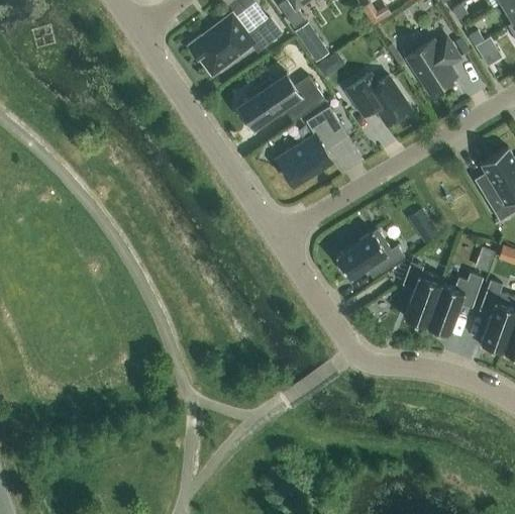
[(289,0),(281,6),(296,29),(308,21),(298,7),(307,0),(289,0)]
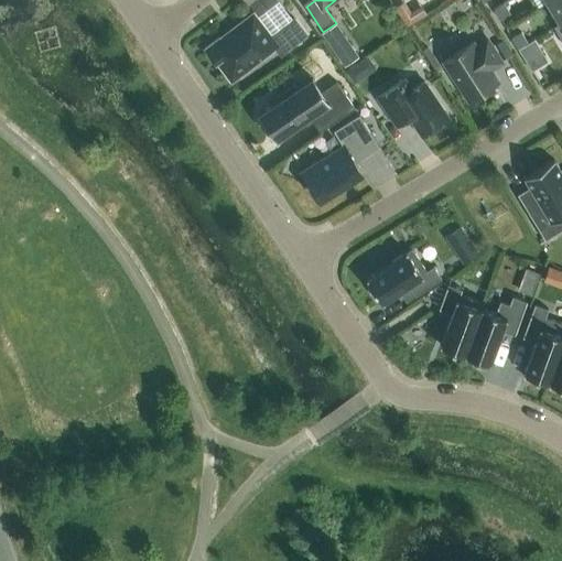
[(561,0),(559,0),(549,7),(561,25),(561,0)]
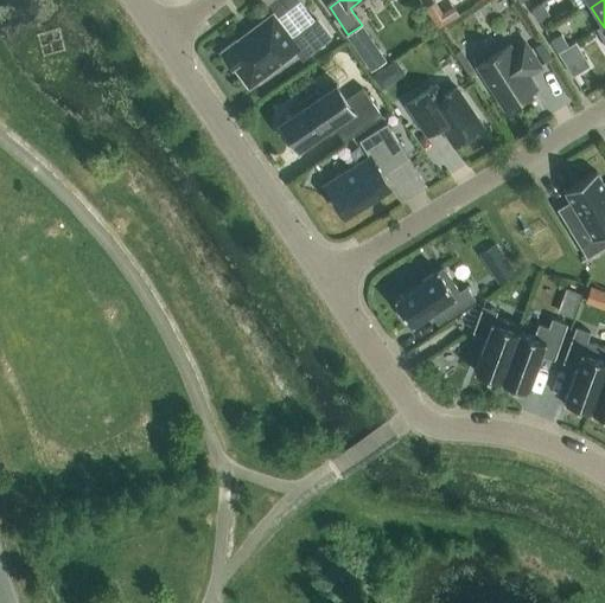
[(543,6),(533,12),(541,25),(551,19),(543,6)]
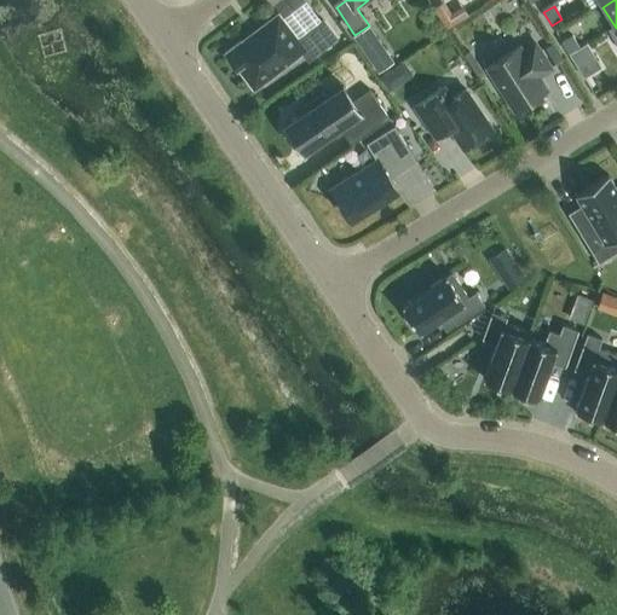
[(243,42),(228,54),(240,70),(242,68),(258,88),(305,53),(312,63),(340,41),(326,22),(299,42),(281,19),(246,46),(243,42)]
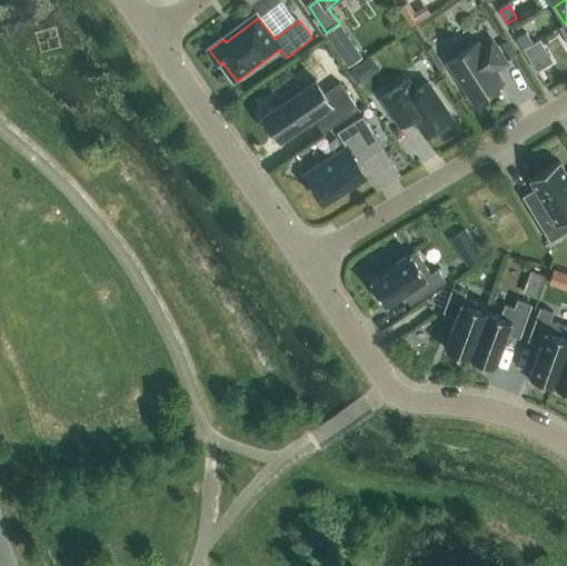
[(329,32),(354,67),(368,57),(345,22),(329,32)]
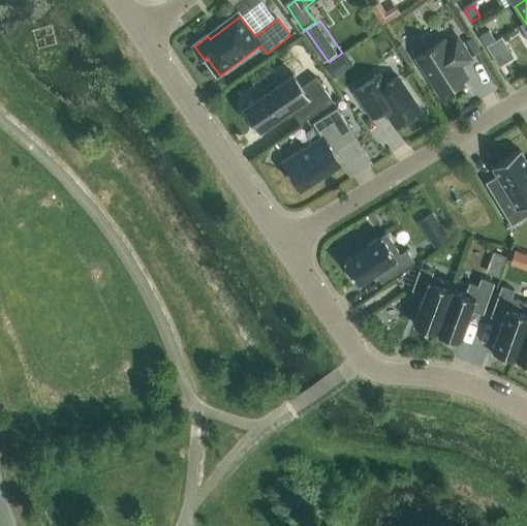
[(490,33),(481,38),(488,49),(496,43),(490,33)]
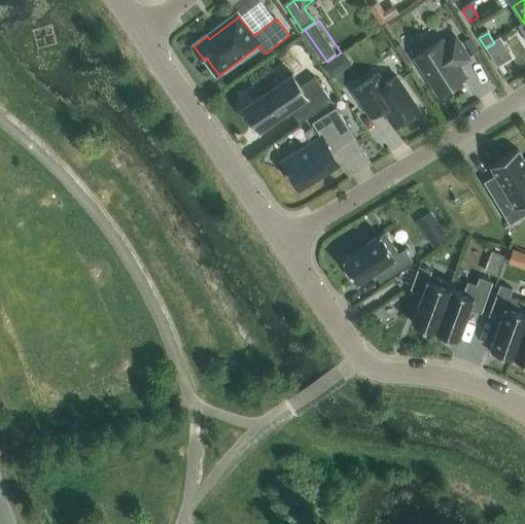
[(417,59),(441,96),(466,79),(459,68),(470,61),(457,39),(446,46),(443,42),(417,59)]
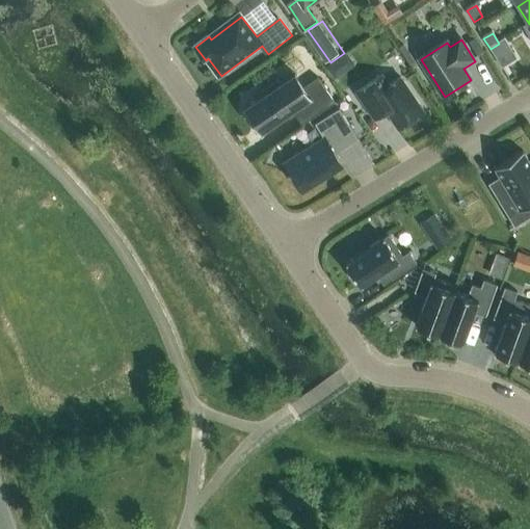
[(496,58),(501,68),(515,58),(510,49),(496,58)]
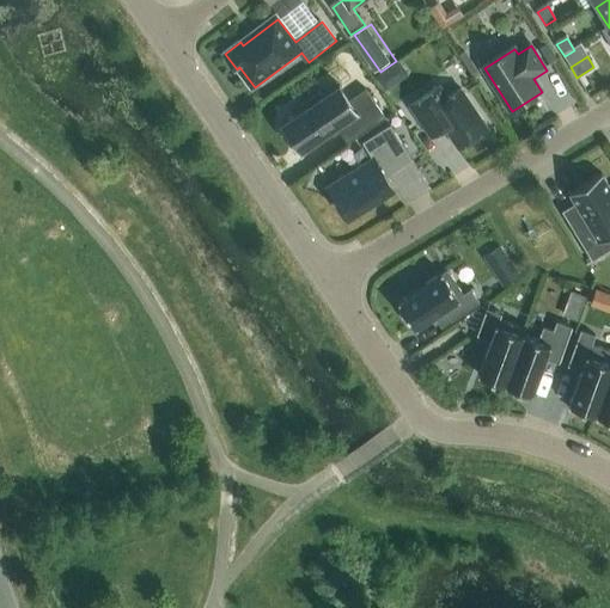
[(392,90),(413,72),(404,62),(384,79),(392,90)]
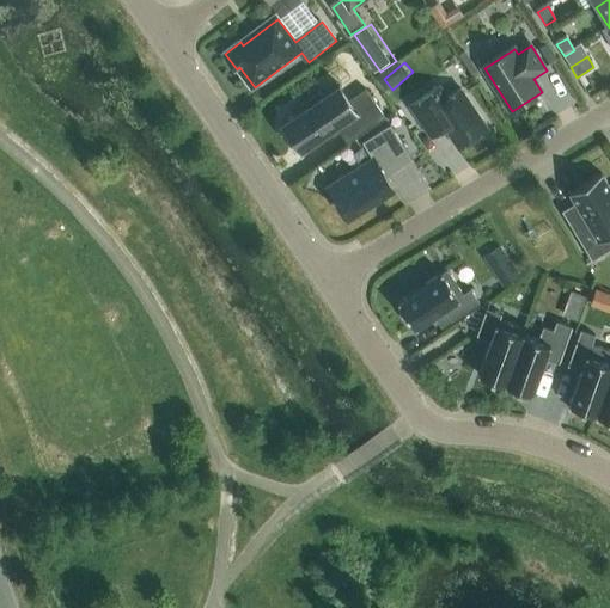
[(306,111),(282,127),(284,128),(286,127),(303,152),(300,153),(302,154),(346,124),(357,139),(348,145),(349,146),(386,121),(367,92),(365,92),(366,94),(351,105),(340,90),(342,88),(341,87),(324,98),(322,94),(303,106),(306,111)]
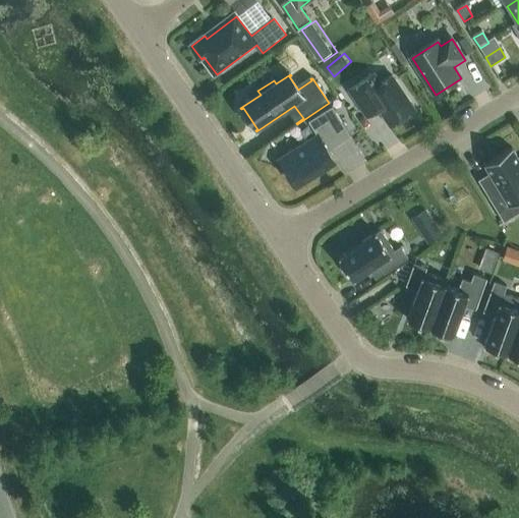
[(370,121),(383,113),(392,127),(416,111),(394,77),(383,85),(376,75),(351,92),(370,121)]
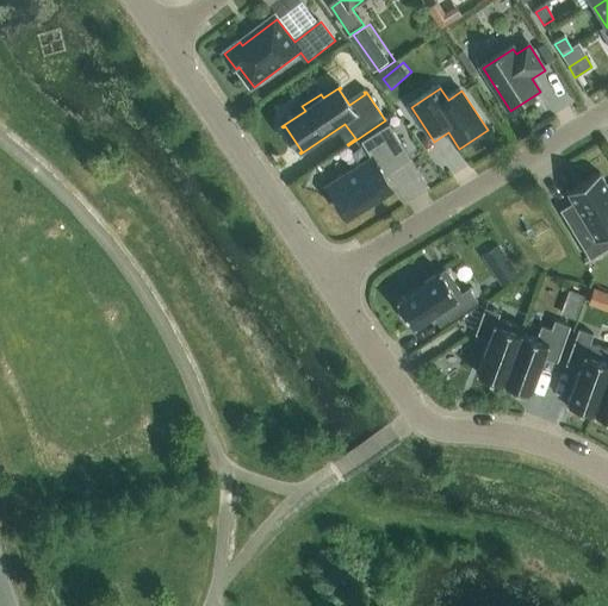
[(390,127),(363,144),(372,160),(328,188),(347,219),(394,191),(380,170),(405,155),(410,163),(411,162),(390,127)]
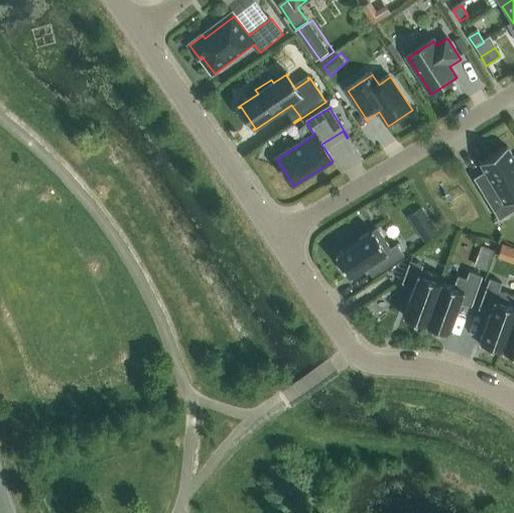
[(513,155),(509,148),(482,165),(496,189),(486,197),(501,222),(513,213),(513,155)]
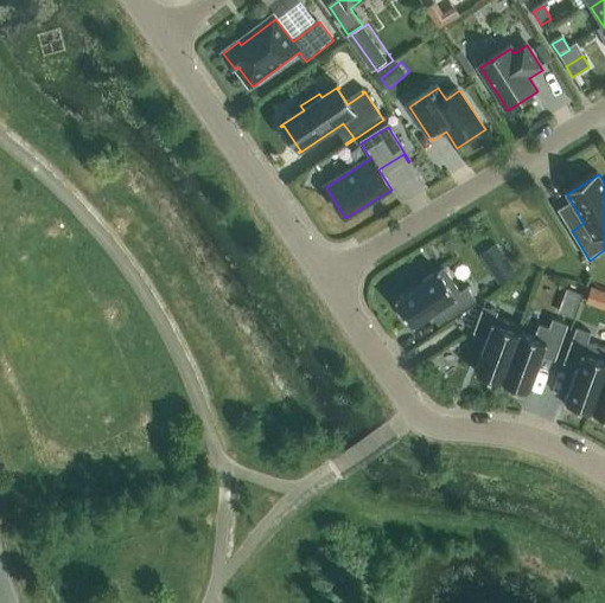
[(508,262),(497,245),(481,257),(491,274),(508,262)]
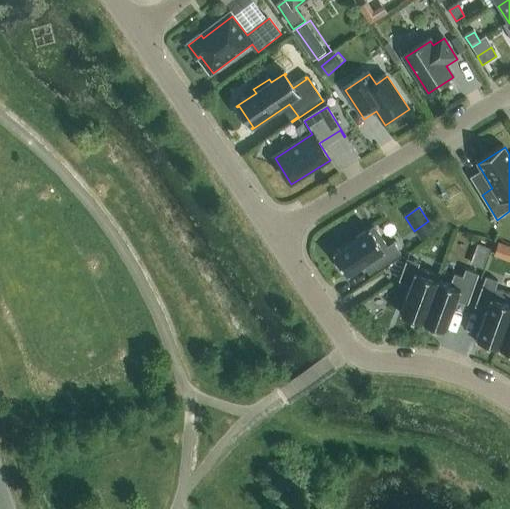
[(375,228),(334,255),(337,260),(334,262),(342,274),(345,272),(349,277),(372,261),(379,271),(402,255),(394,244),(388,248),(375,228)]
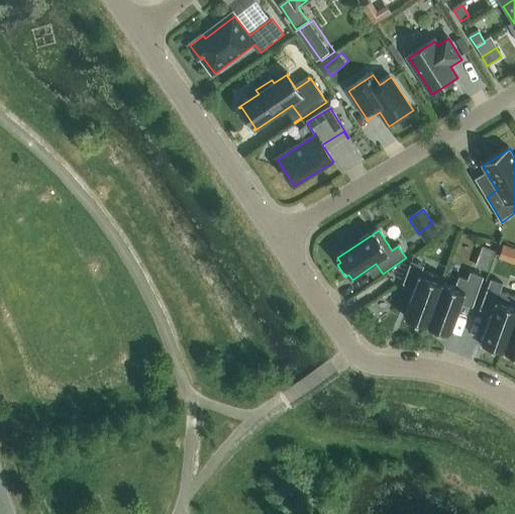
[(514,249),(504,246),(499,261),(514,266),(514,249)]
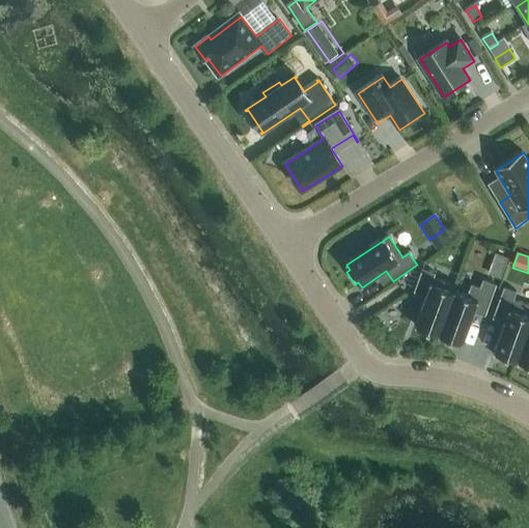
[(456,288),(434,280),(436,275),(423,270),(415,294),(426,298),(416,326),(415,327),(439,336),(456,288)]
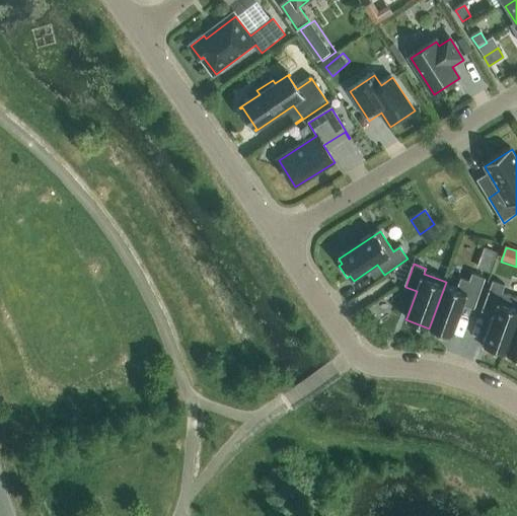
[(445,286),(429,328),(452,337),(462,308),(474,312),(486,280),(473,275),(470,283),(461,280),(457,291),(445,286)]
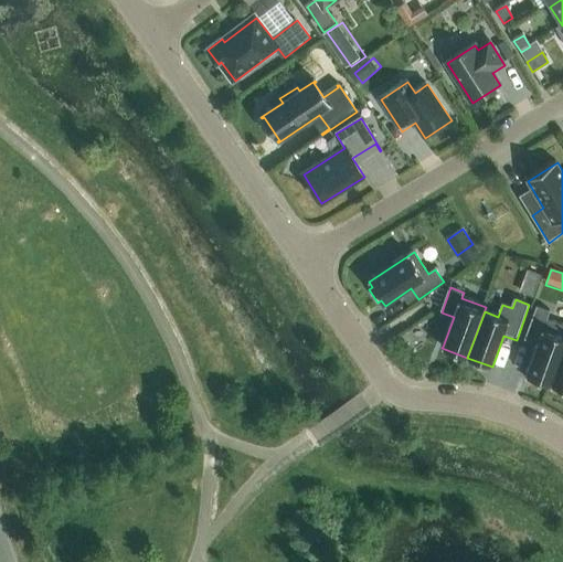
[(543,382),(551,385),(562,353),(562,326),(548,320),(550,313),(538,307),(526,340),(538,345),(527,374),(526,375),(529,377),(527,381),(542,386),(543,382)]
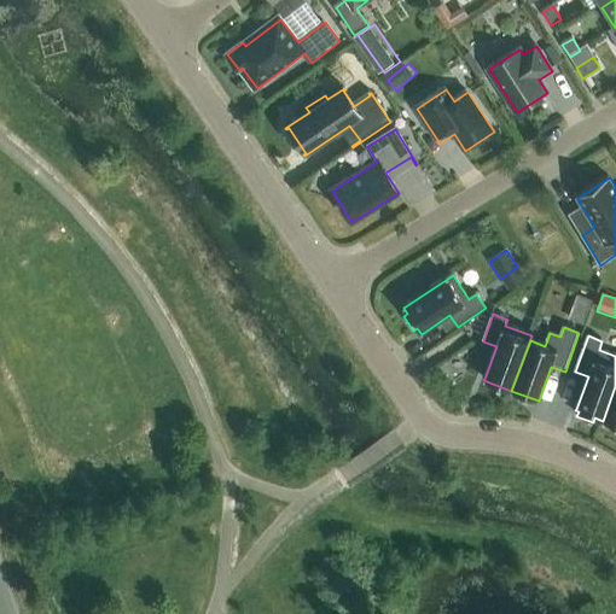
[(615,386),(603,421),(612,425),(610,428),(615,430),(615,386)]
